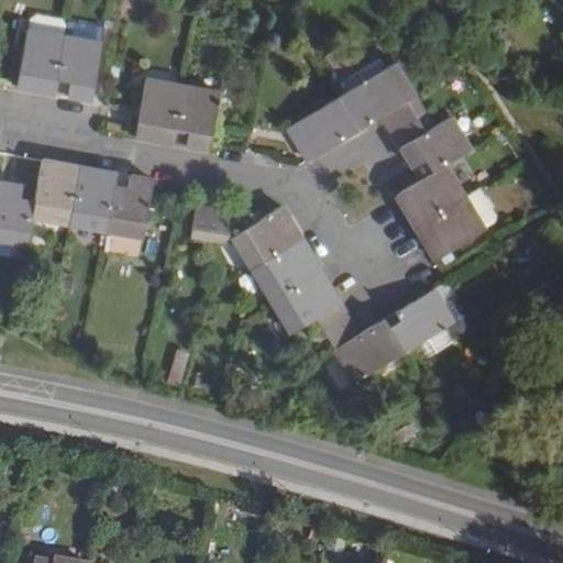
[(32,20),(30,31),(65,37),(67,26),(63,20),(37,15),(32,20)]
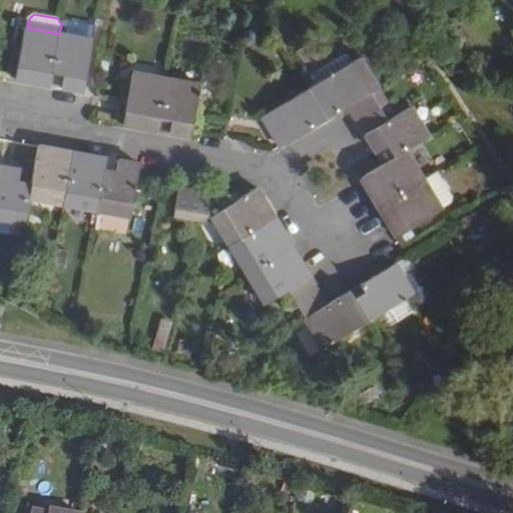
[(64,74),(61,87),(83,91),(93,40),(59,34),(26,28),(16,79),(49,85),(52,72),(64,74)]
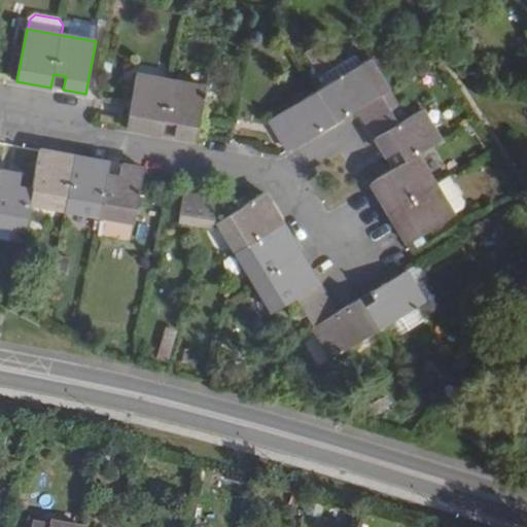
[(454,213),(436,184),(419,155),(418,154),(431,147),(442,141),(422,109),(399,124),(381,94),(391,86),(374,58),(270,119),(289,150),(336,124),(334,120),(344,114),(347,116),(358,110),(387,159),(399,151),(406,162),(394,169),(370,182),(408,243),(455,214),(454,213)]
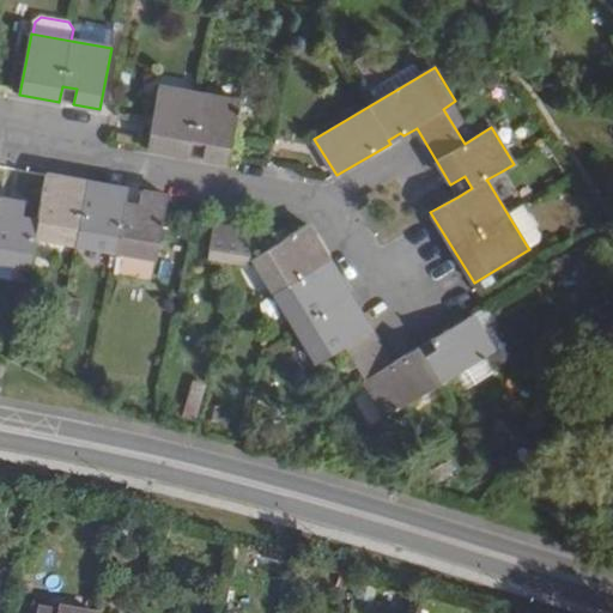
[(59,102),(73,104),(77,89),(62,86),(59,102)]
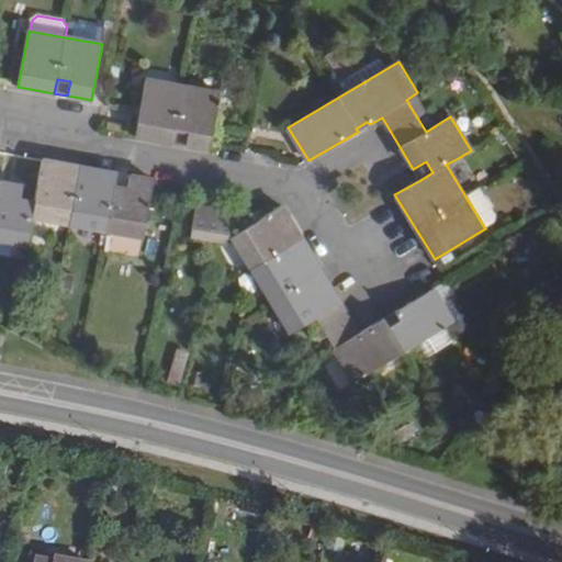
[(222,93),(145,79),(136,137),(211,150),(222,93)]
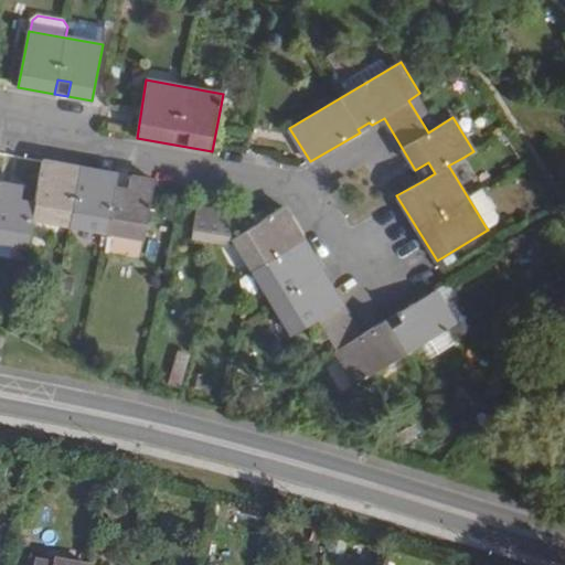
[(449,167),(468,198),(482,190),(462,159),(462,158),(448,166),(449,167)]
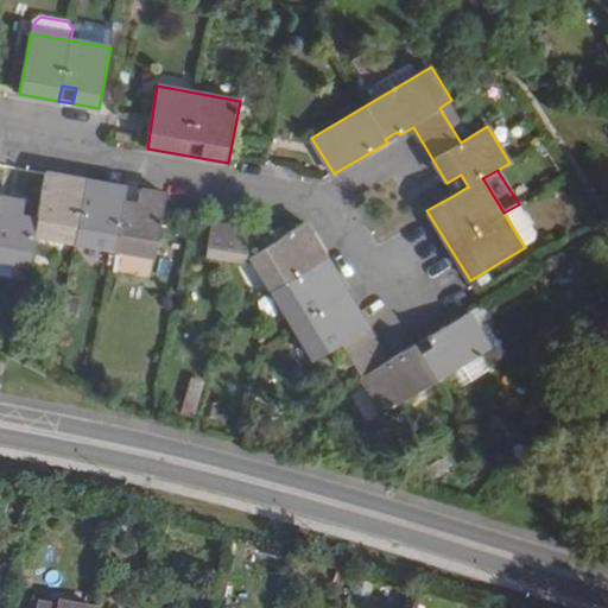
[(122,204),(125,197),(126,188),(46,173),(37,220),(19,217),(21,200),(0,196),(0,198),(0,259),(30,265),(37,233),(156,255),(166,195),(144,190),(141,201),(140,208),(122,204)]
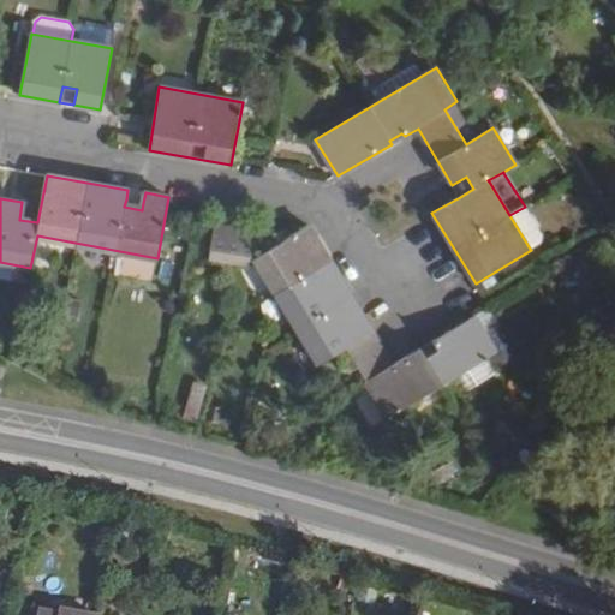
[(466,177),(452,185),(460,197),(473,189),(466,177)]
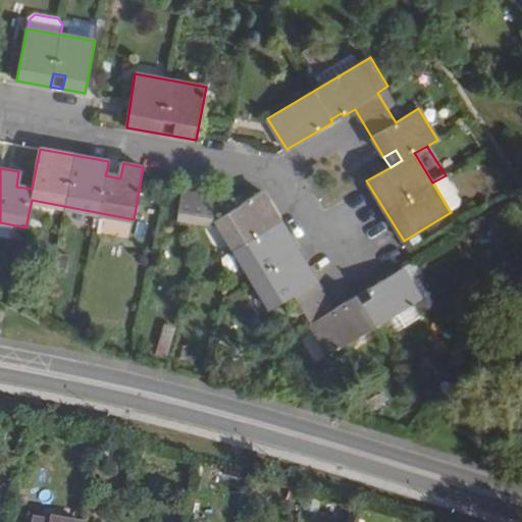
[(121,172),(107,169),(105,175),(120,178),(121,172)]
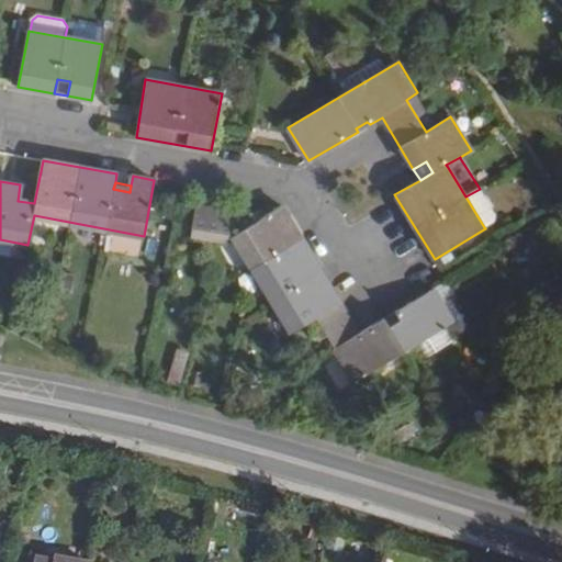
[(480,189),(465,197),(484,227),(495,221),(496,215),(480,189)]
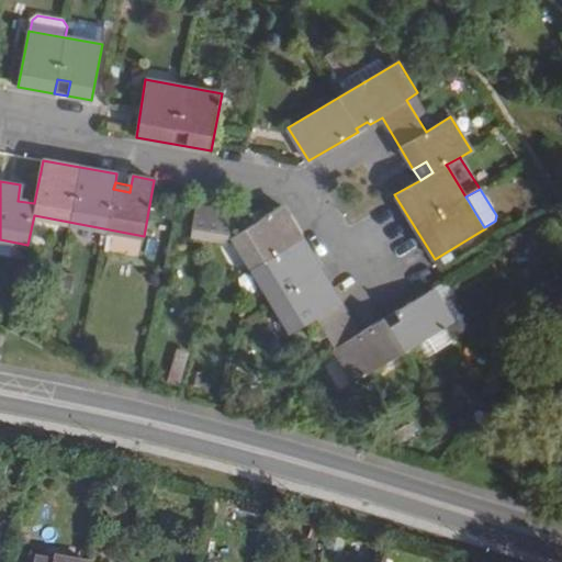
[(222,244),(232,236),(237,211),(197,204),(190,238),(222,244)]
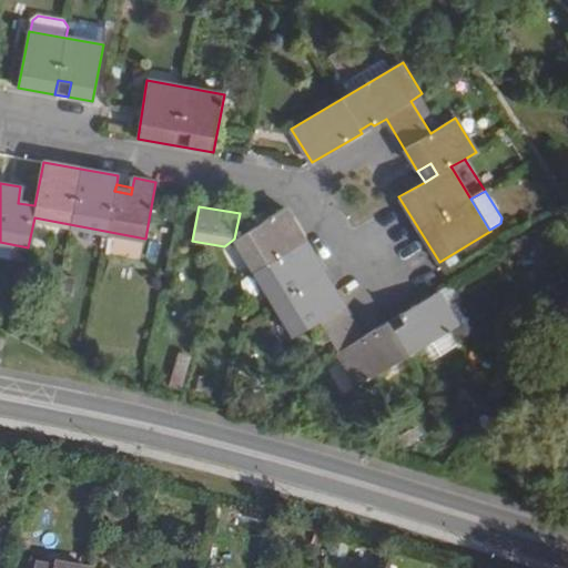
[(285,208),(234,239),(294,337),(320,322),(358,386),(459,326),(438,293),(402,315),(403,317),(391,326),(388,322),(363,337),(285,208)]
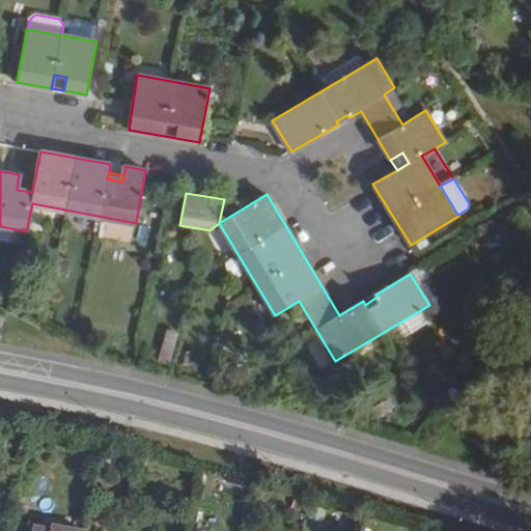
[(160,361),(170,363),(175,334),(165,332),(160,361)]
